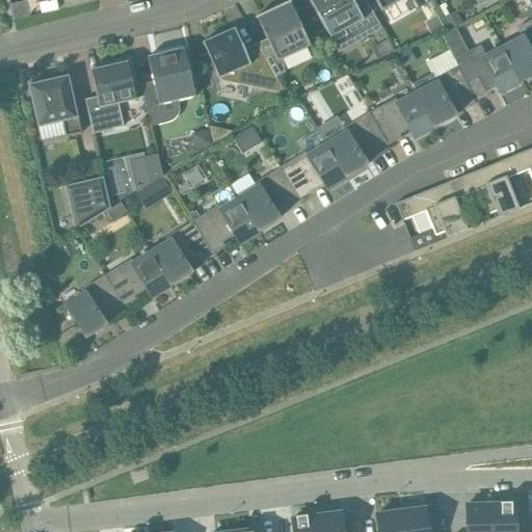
[(308,0),(330,38),(347,29),(355,44),(381,29),(365,0),(358,0),(353,3),(351,0),(308,0)]
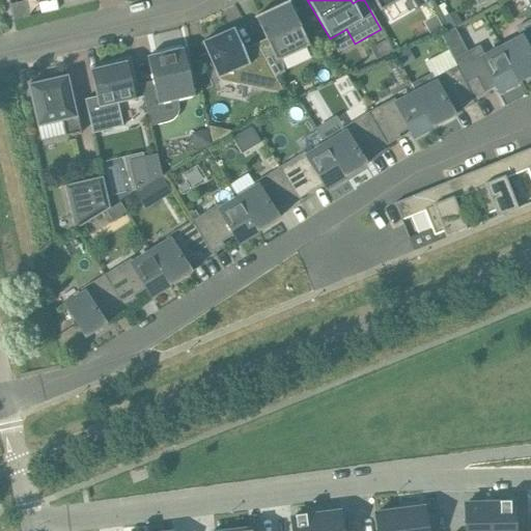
[(374,0),(381,11),(400,0),(409,0),(415,10),(431,1),(430,0),(374,0)]
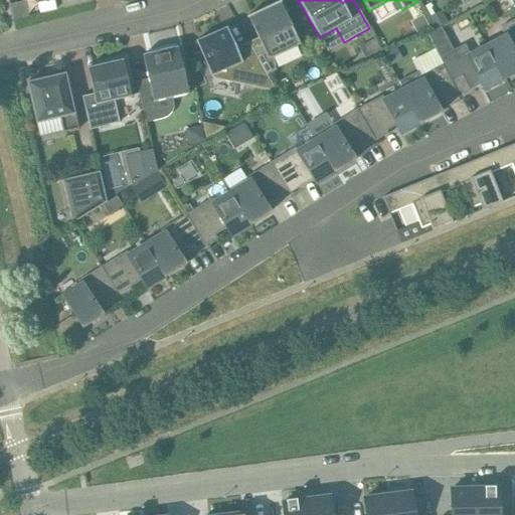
[(282,3),(281,1),(246,17),(247,18),(248,18),(258,38),(248,43),(267,75),(276,70),(273,58),(300,45),(281,3),(282,3)]
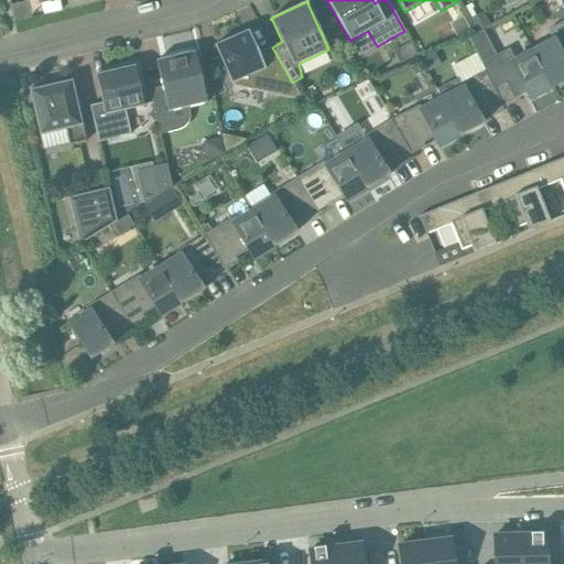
[(483,13),(470,20),(477,33),(490,25),(483,13)]
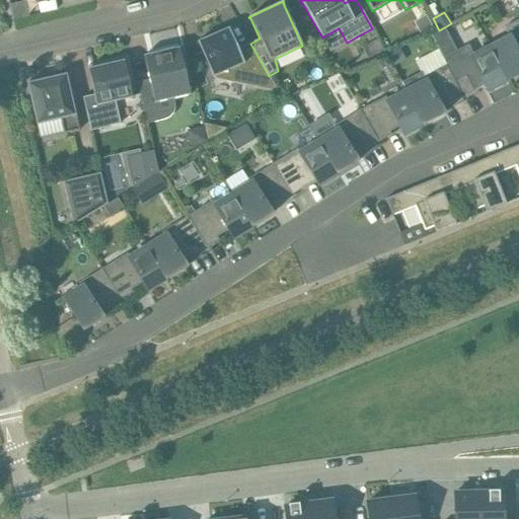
[(426,16),(415,22),(421,33),(433,27),(426,16)]
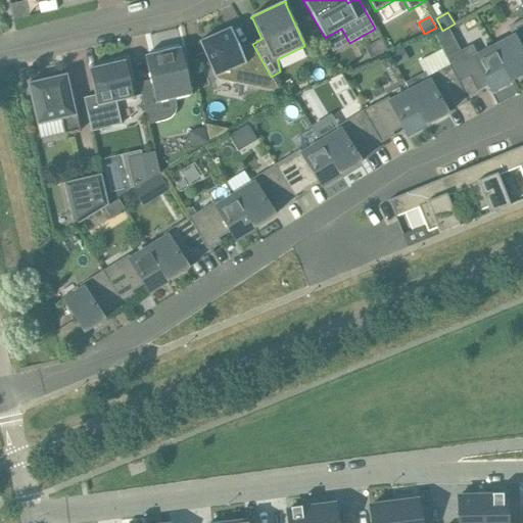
[(514,37),(494,48),(512,81),(522,75),(522,20),(510,28),(514,37)]
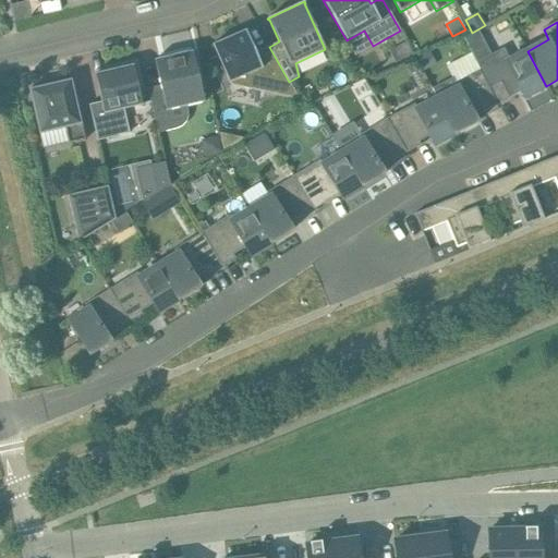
[(273,93),(291,85),(269,47),(255,52),(245,31),(213,45),(226,74),(227,74),(230,83),(273,93)]
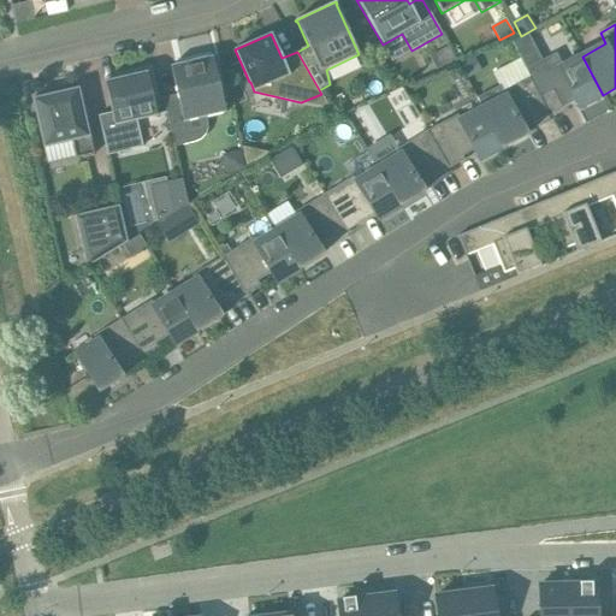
[(449,46),(440,49),(448,64),(456,60),(449,46)]
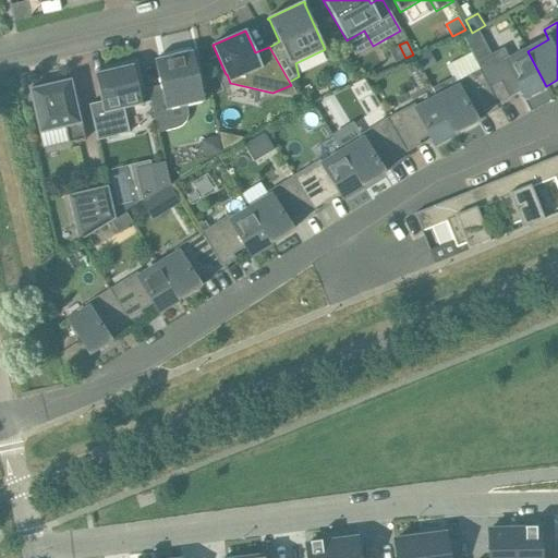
[(504,48),(475,62),(480,70),(489,88),(498,105),(510,98),(521,92),(524,98),(546,86),(528,51),(526,51),(509,60),(504,48)]
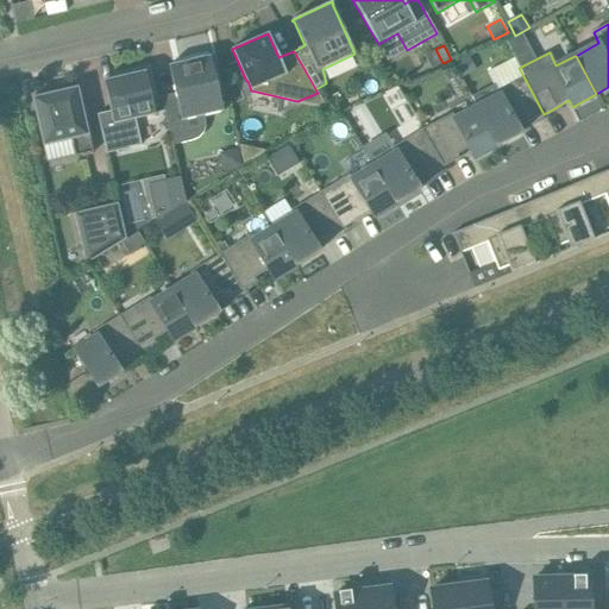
[(203,117),(223,112),(209,56),(169,66),(175,93),(161,96),(173,145),(187,142),(192,140),(198,138),(202,133),(205,127),(203,120),(203,117)]
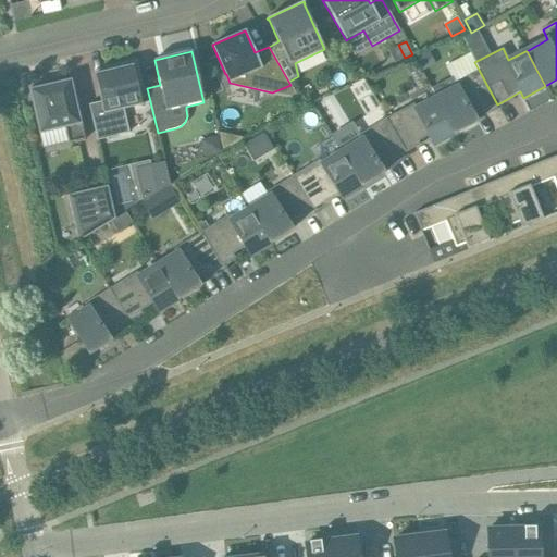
[(429,52),(416,59),(422,71),(434,64),(429,52)]
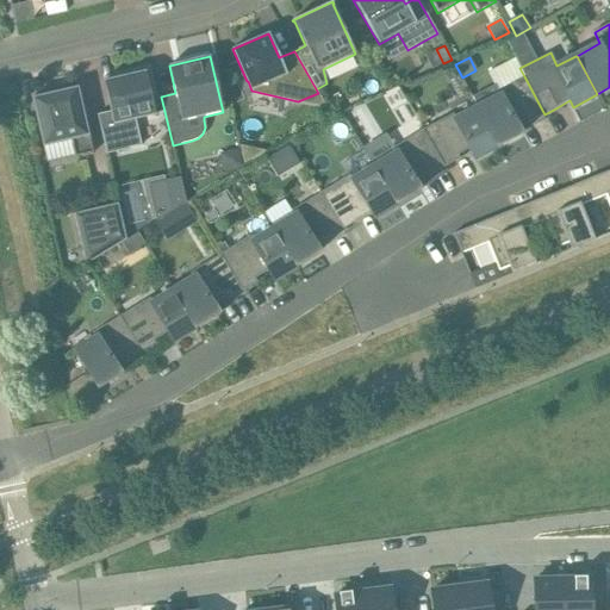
[(156,116),(145,70),(104,81),(111,111),(97,114),(106,154),(142,145),(136,120),(156,116)]
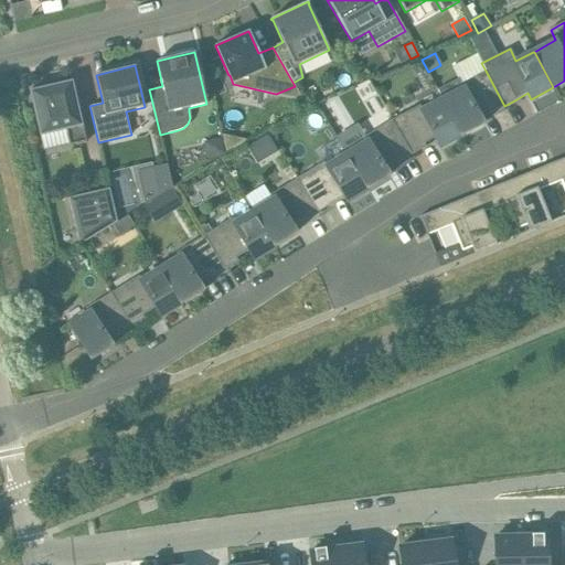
[(437,91),(443,99),(461,136),(483,124),(479,115),(489,109),(490,113),(504,106),(496,89),(486,71),(461,84),(458,80),(437,91)]
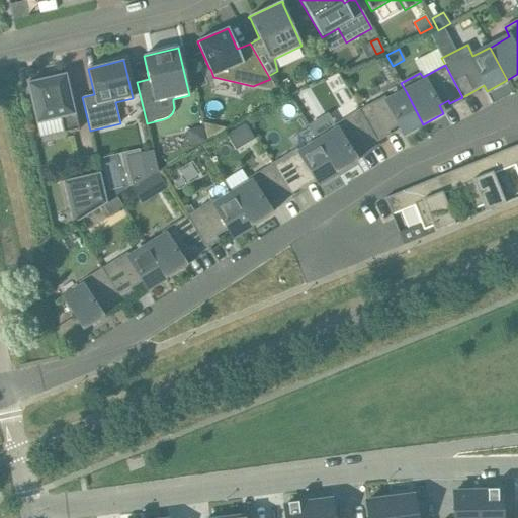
[(79,130),(66,74),(26,83),(36,124),(60,119),(64,134),(79,130)]
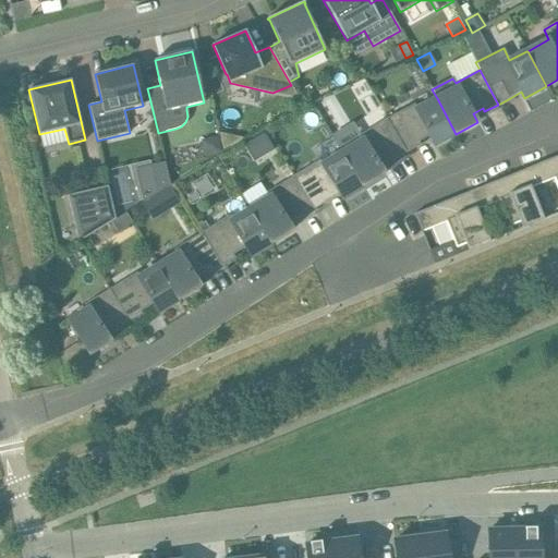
[(456,134),(437,98),(417,109),(415,104),(388,119),(407,153),(421,145),(420,142),(429,136),(434,145),(456,134)]
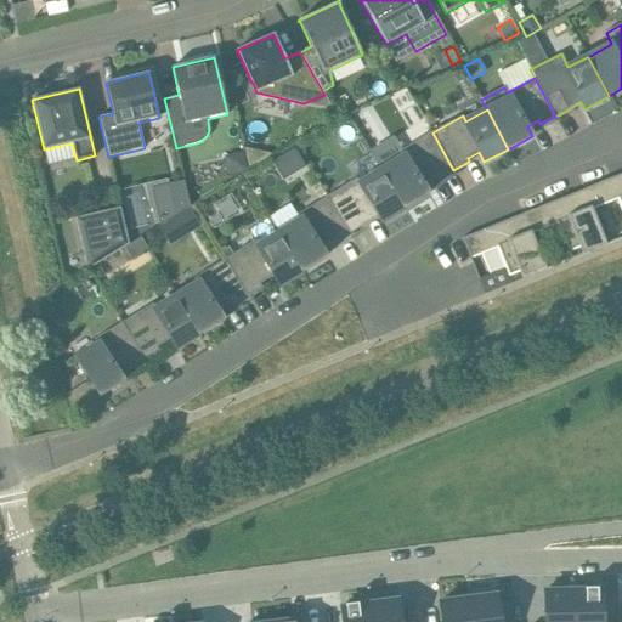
[(402,157),(382,170),(406,208),(429,193),(423,184),(436,175),(439,179),(453,170),(433,133),(400,152),(402,157)]
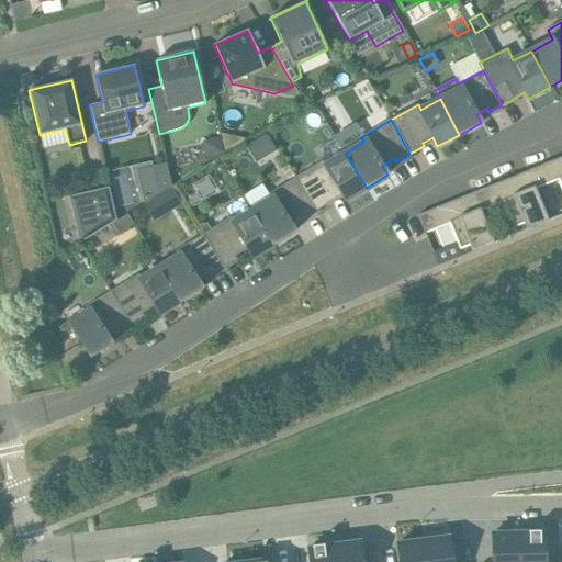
[(246,138),(221,133),(225,152),(246,138)]
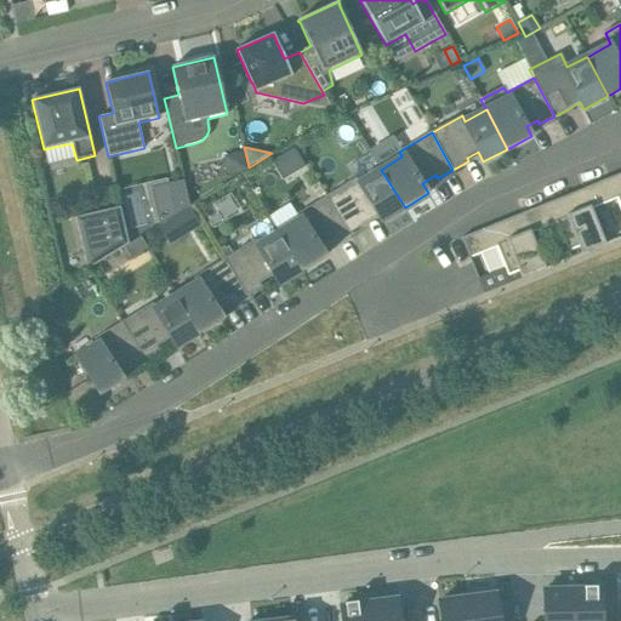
[(294,147),(272,160),(284,180),(306,166),(294,147)]
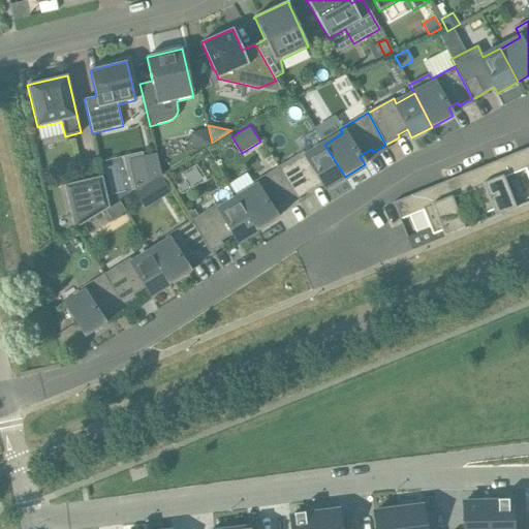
[(197,131),(192,139),(194,150),(210,145),(207,129),(197,131)]
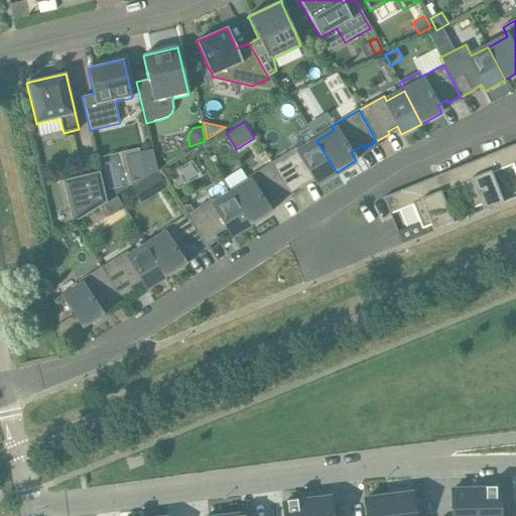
[(308,127),(290,137),(296,147),(294,148),(313,179),(316,184),(337,172),(316,141),(308,127)]
